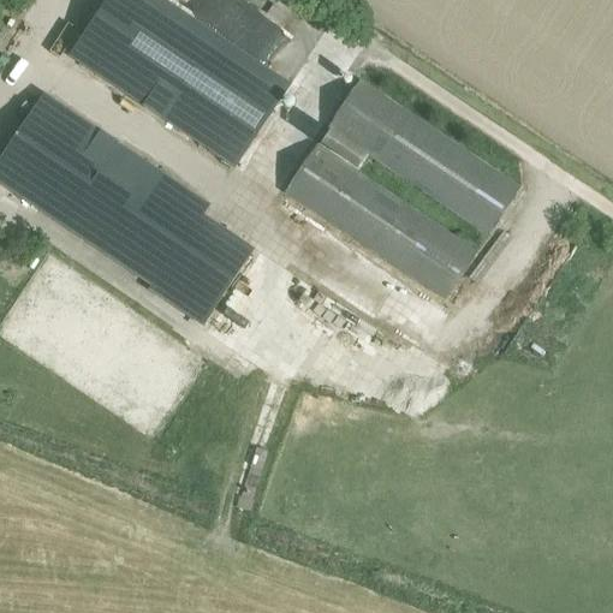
[(236,165),(290,83),(166,0),(108,0),(72,54),(236,165)]
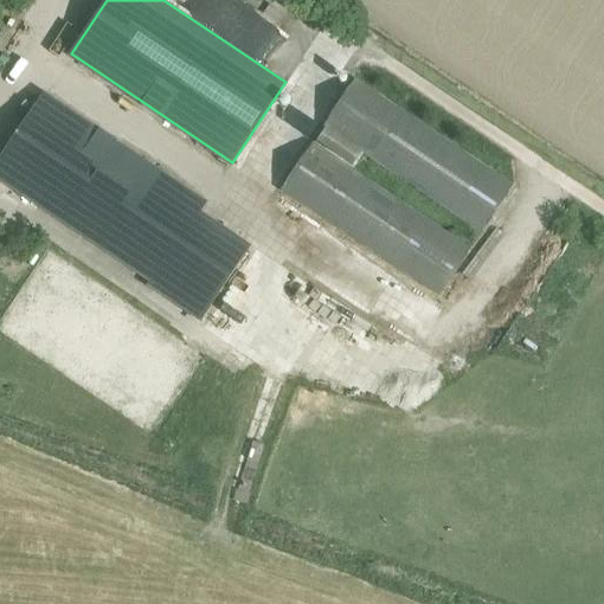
[(483,230),(513,185),(354,78),(325,123),(483,230)]
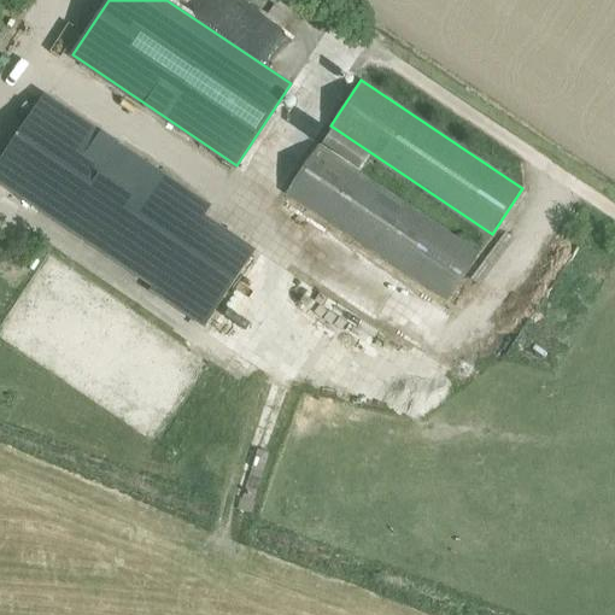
[(46,94),(0,162),(0,180),(154,285),(162,275),(203,215),(210,204),(46,94)]
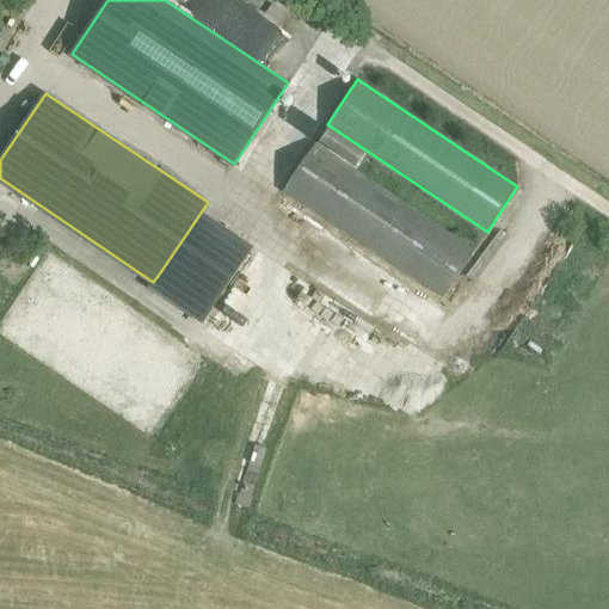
[(443,296),(474,251),(314,143),(283,189),(443,296)]
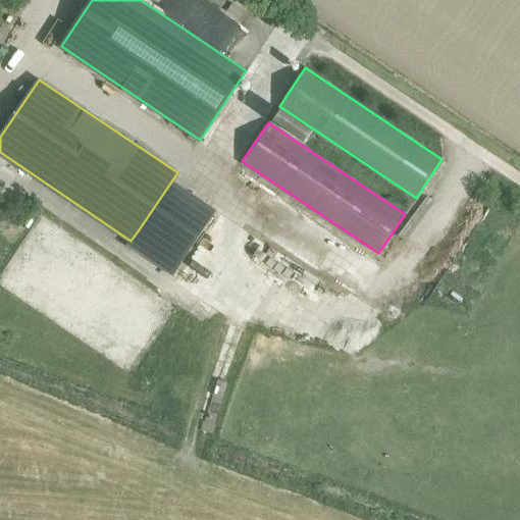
[(152,133),(144,144),(169,162),(177,152),(152,133)]
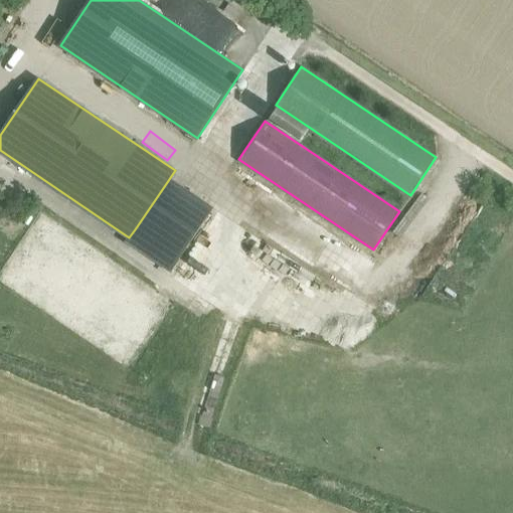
[(230,213),(249,182),(237,175),(219,207),(230,213)]
